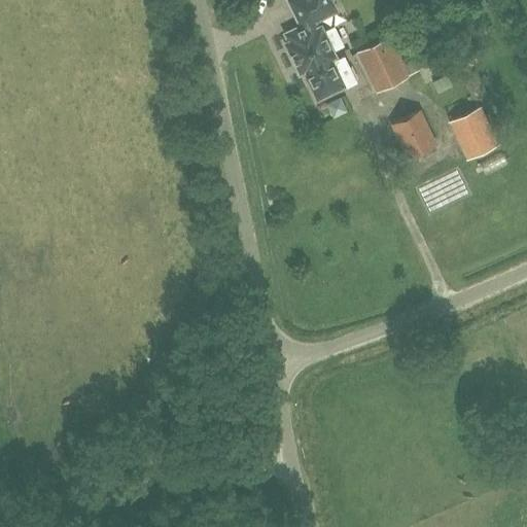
[(302,72),(316,100),(353,81),(342,59),(334,63),(330,58),(335,56),(330,49),(340,44),(332,29),(323,33),(319,27),(316,28),(312,22),(335,10),(328,0),(286,0),(300,26),(284,34),(288,42),(284,44),(300,73),(302,72)]
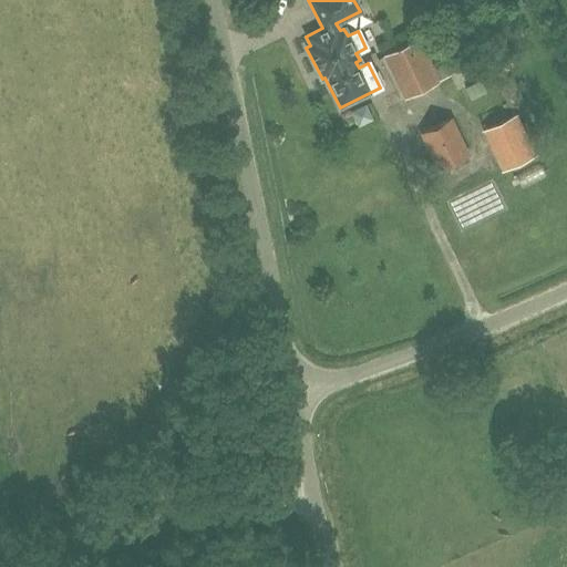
[(431,34),(420,39),(419,39),(384,55),(404,99),(441,82),(440,81),(451,75),(431,34)]
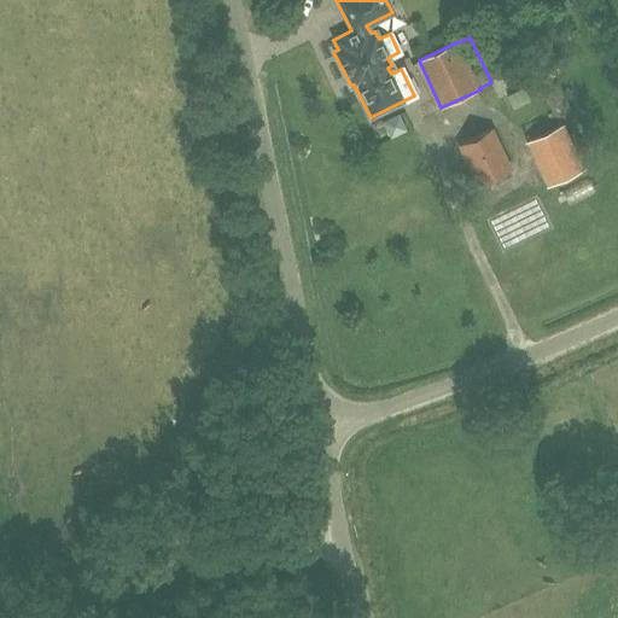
[(584,169),(563,124),(528,141),(549,185),(584,169)]
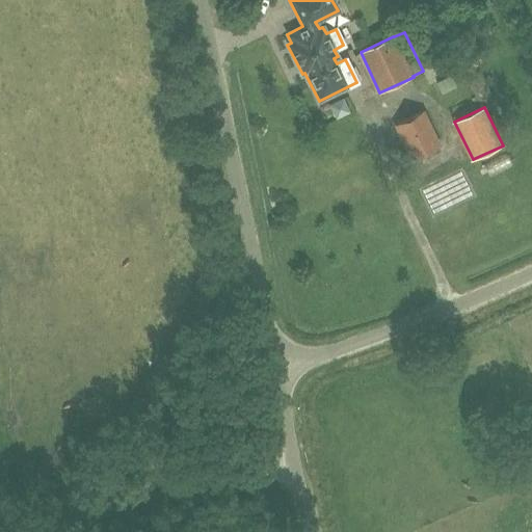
[(442,147),(425,110),(394,125),(411,161),(442,147)]
